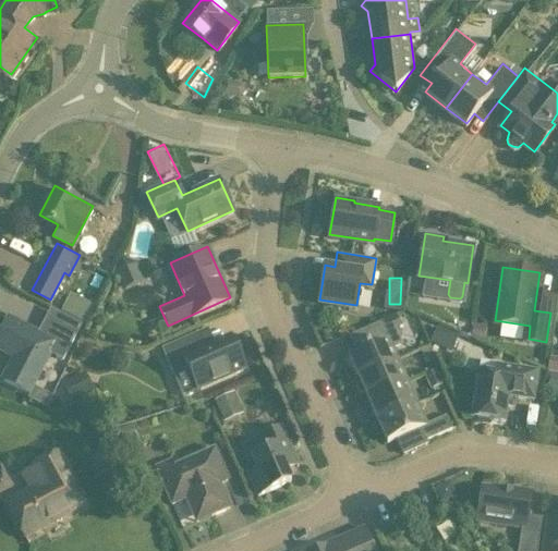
[(70,288),(61,306),(84,316),(93,297),(70,288)]
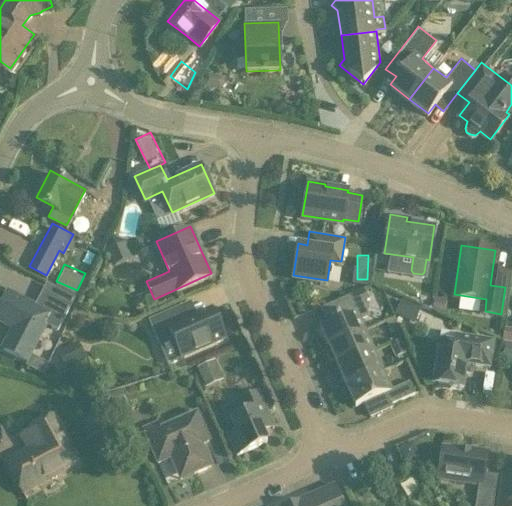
[(57,327),(68,305),(46,294),(40,306),(34,304),(6,289),(0,301),(0,317),(14,324),(3,346),(25,357),(44,320),(57,327)]
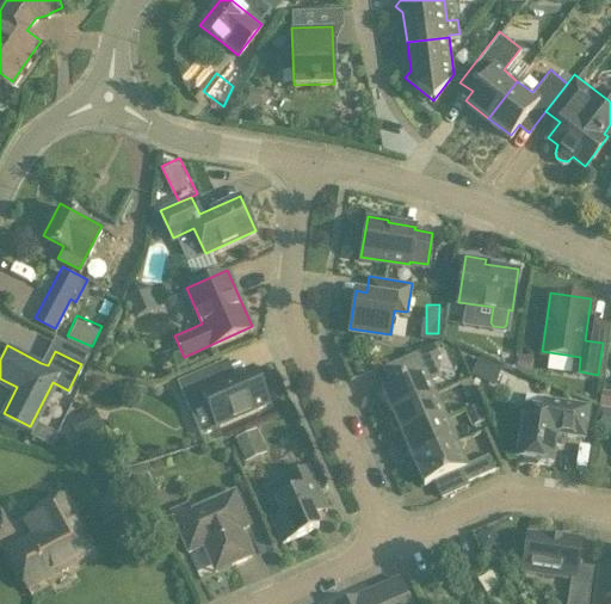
[(186,398),(202,390),(216,424),(269,401),(253,367),(220,381),(213,363),(178,378),(186,398)]
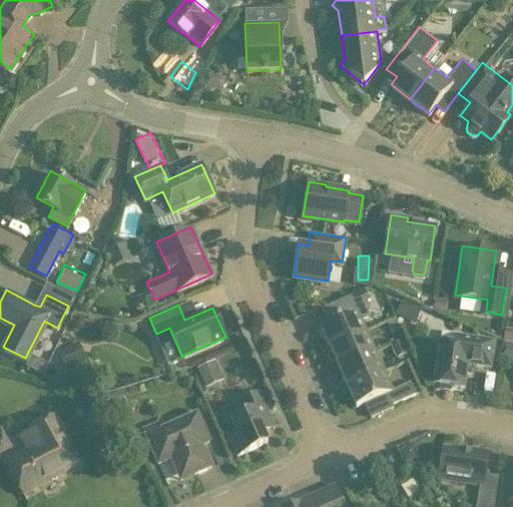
[(321,324),(330,344),(367,328),(358,308),(321,324)]
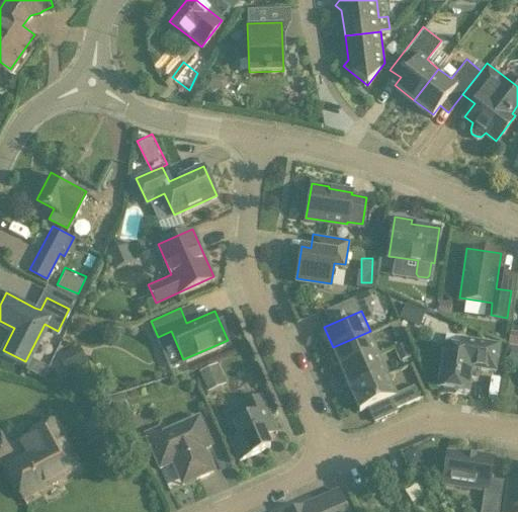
[(335,361),(339,359),(342,367),(379,351),(370,331),(333,347),(330,349),(329,351),(333,360),(335,361)]
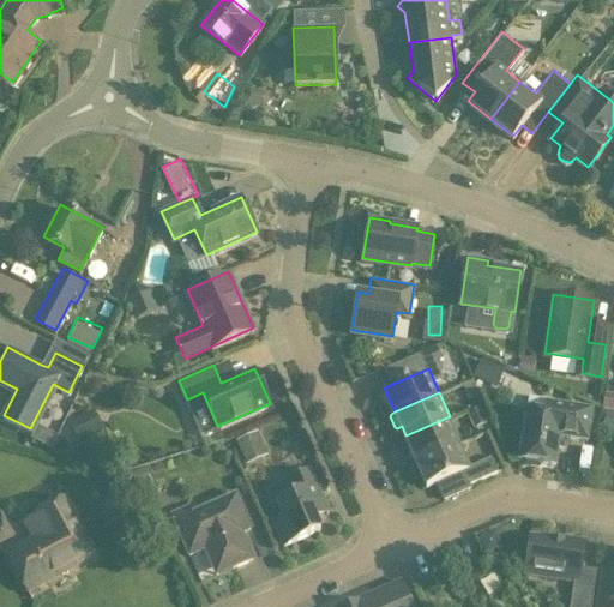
[(539,463),(542,460),(554,461),(558,440),(566,434),(588,437),(591,406),(547,400),(545,409),(527,407),(519,456),(522,456),(523,462),(539,463)]
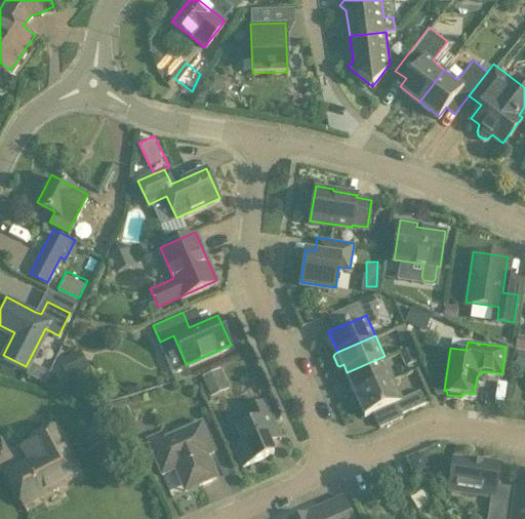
[(81,347),(62,357),(69,370),(88,360),(81,347)]
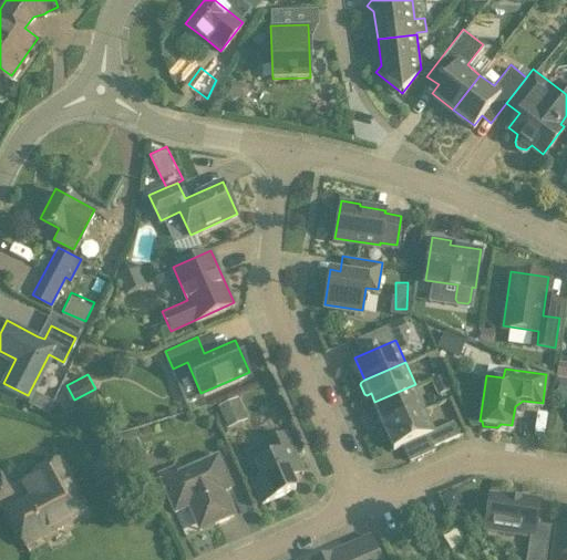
[(424,406),(415,384),(374,402),(384,424),(424,406)]
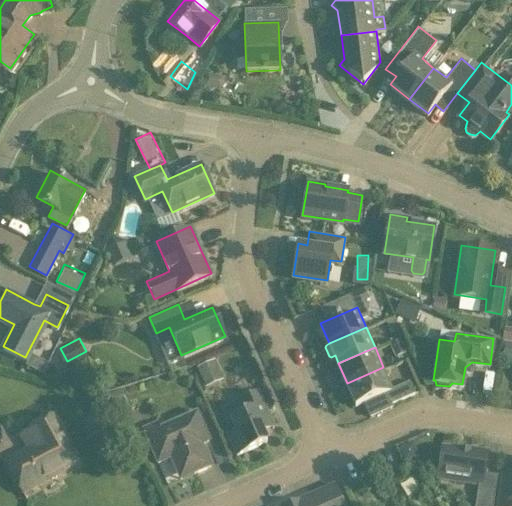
[(198,361),(205,381),(223,375),(216,355),(198,361)]
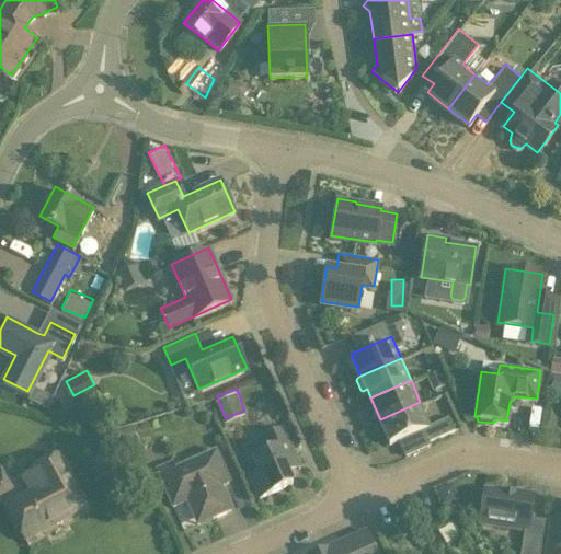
[(430,423),(420,402),(380,419),(390,441),(423,427),(428,439),(456,428),(449,414),(430,423)]
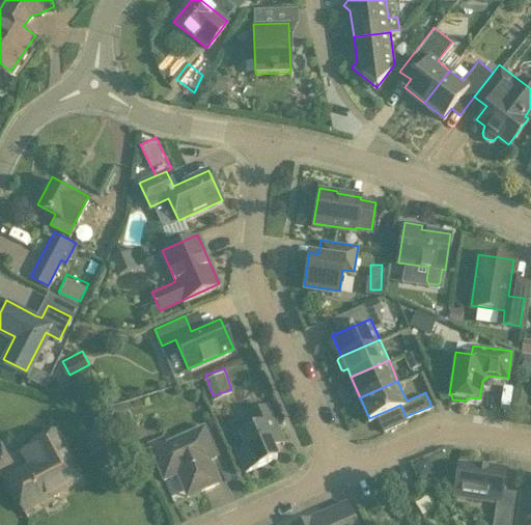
[(273,445),(284,440),(268,404),(248,413),(254,425),(241,432),(246,445),(238,449),(246,469),(277,456),(273,445)]
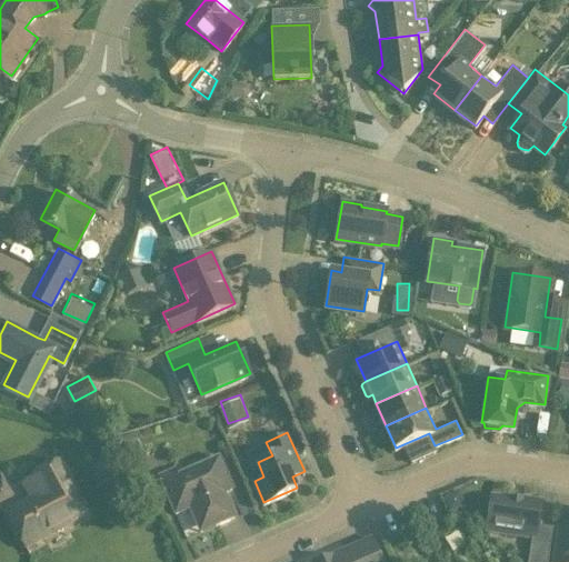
[(218,522),(233,514),(218,478),(227,474),(219,455),(178,473),(175,467),(159,473),(176,511),(190,504),(198,522),(215,515),(218,522)]
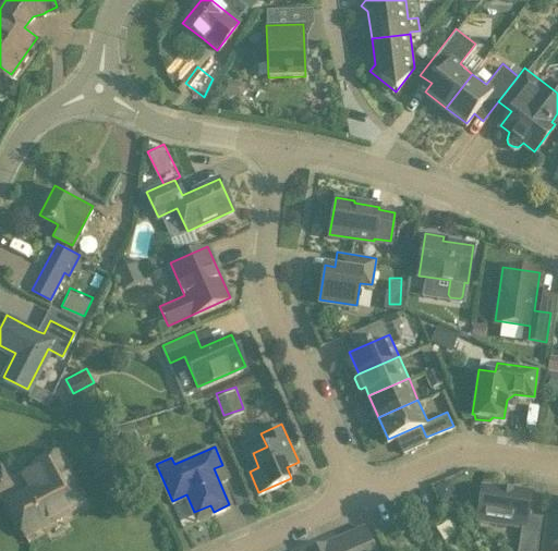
[(84,499),(65,465),(57,449),(19,469),(27,486),(7,498),(25,533),(84,501),(84,499)]
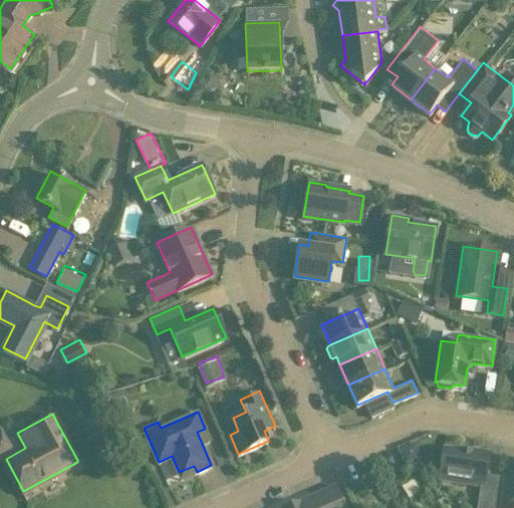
[(484,483),(489,451),(474,448),(473,451),(444,446),(440,476),(484,483)]
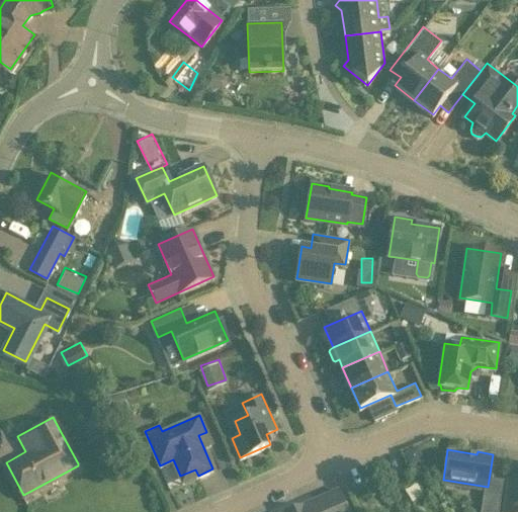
[(172,461),(161,466),(170,484),(180,479),(172,461)]
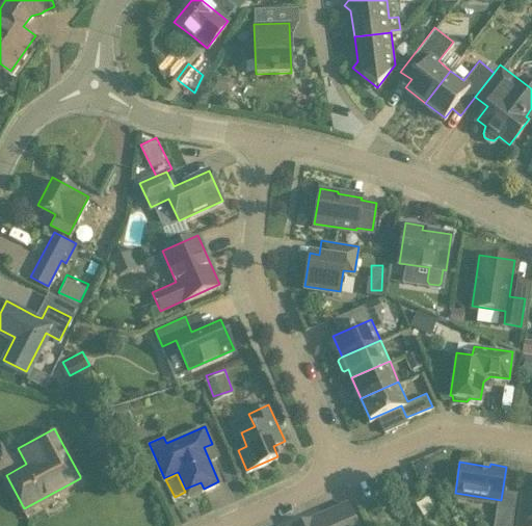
[(531,525),(531,491),(522,490),(516,525),(531,525)]
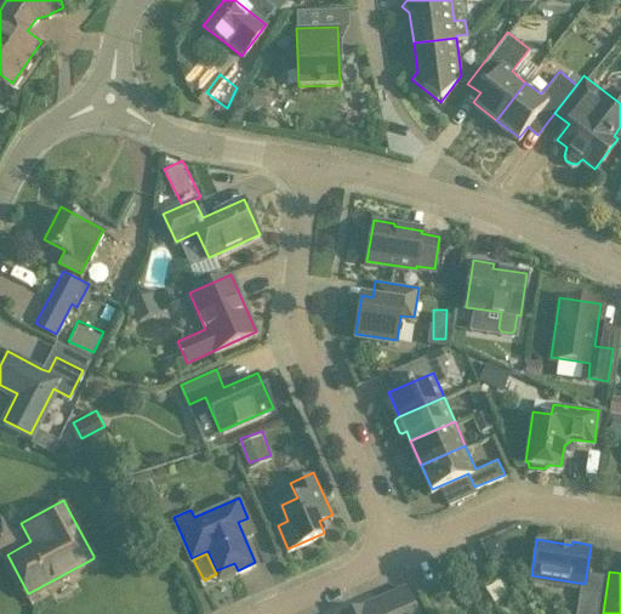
[(419,613),(406,584),(379,596),(386,613),(419,613)]
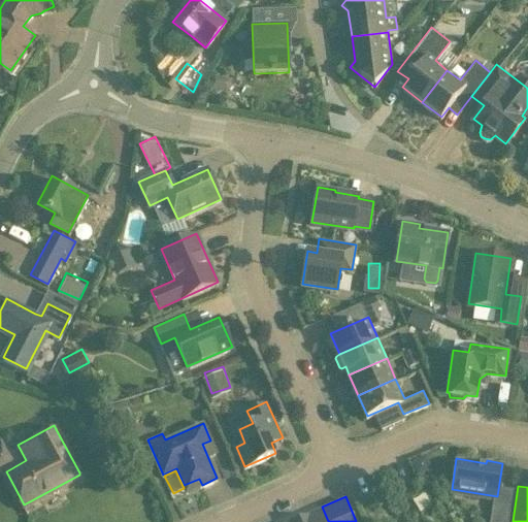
[(489,521),(507,521),(510,502),(493,500),(489,521)]
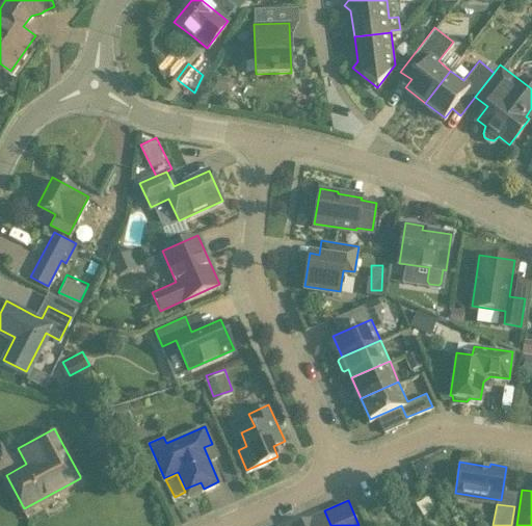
[(303,525),(330,525),(324,510),(301,521),(303,525)]
